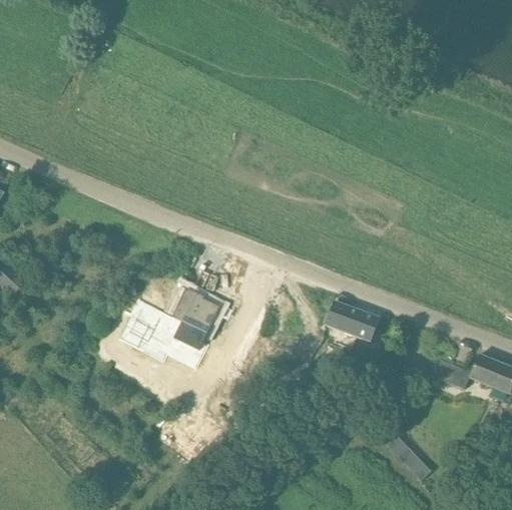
[(26,279),(0,253),(0,288),(8,297),(26,279)]
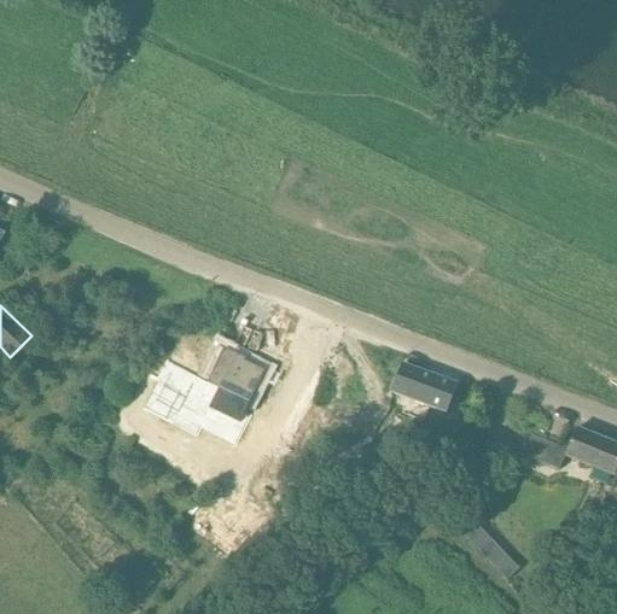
[(167,358),(156,379),(179,390),(166,417),(195,433),(198,426),(236,444),(250,414),(248,413),(243,410),(254,387),(265,368),(234,354),(223,348),(225,348),(222,346),(207,379),(198,374),(167,358)]
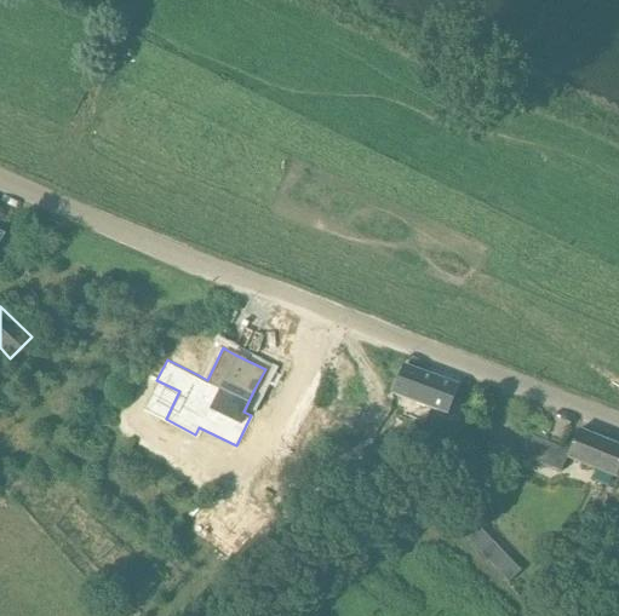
[(457,384),(402,363),(391,392),(447,412),(457,384)]
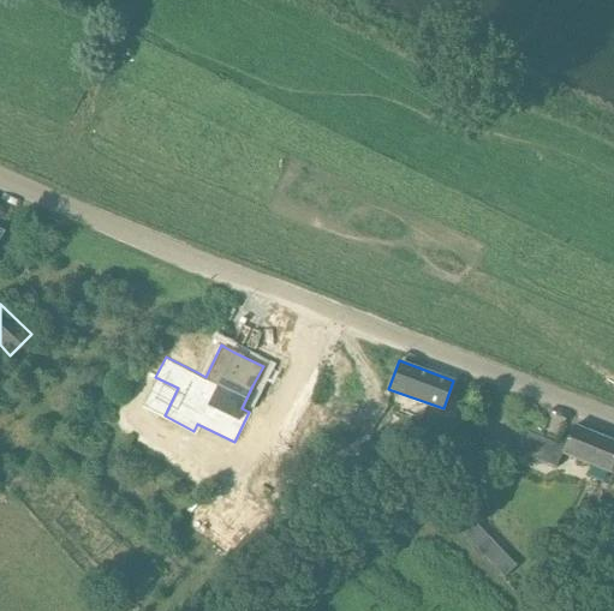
[(529,430),(519,450),(555,466),(562,450),(613,471),(613,472),(606,492),(598,510),(613,515),(613,441),(573,424),(564,445),(529,430)]
